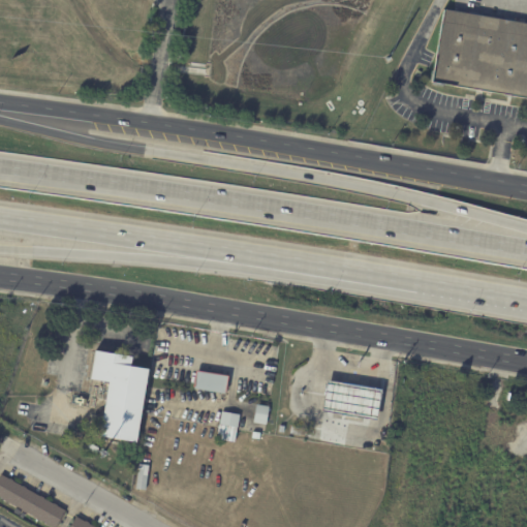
[(526,98),(429,83),(441,8),(526,23),(526,98)]
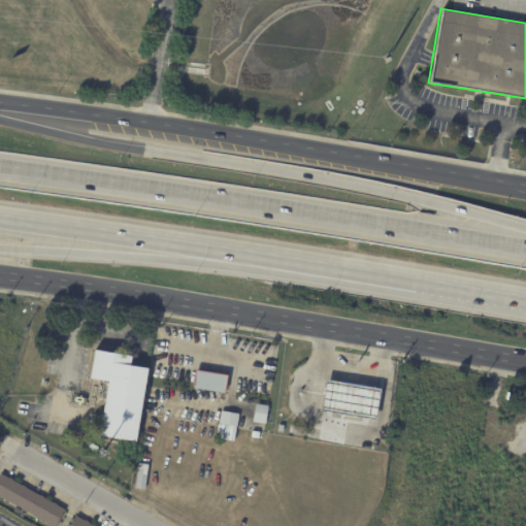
[(100,350),(133,356),(132,365),(150,368),(137,441),(101,435),(110,381),(92,377),(96,349),(100,350)]
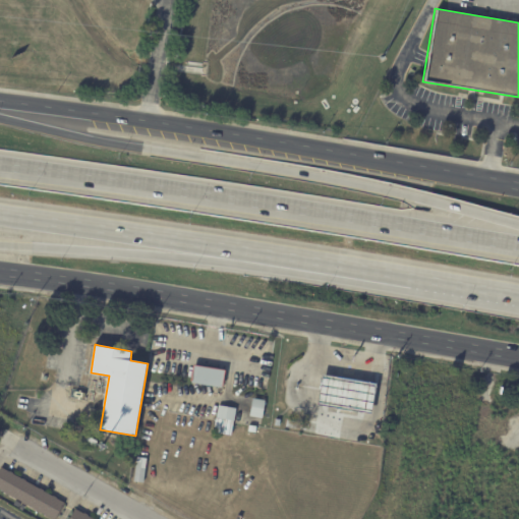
[(192,381),(195,364),(228,369),(225,387),(192,382),(192,381)]
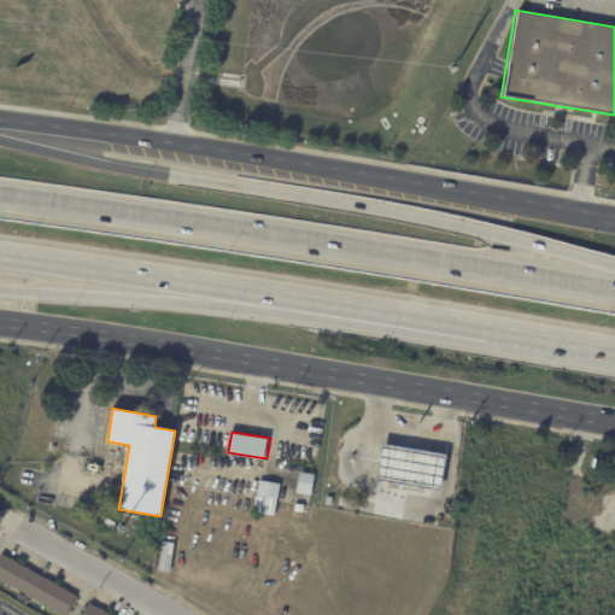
[(441,452),(378,443),(372,478),(437,487),(441,452)]
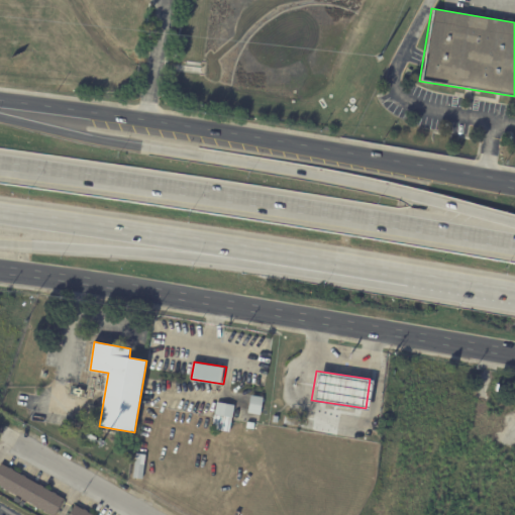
[(251,394),(264,396),(262,413),(248,412),(251,394)]
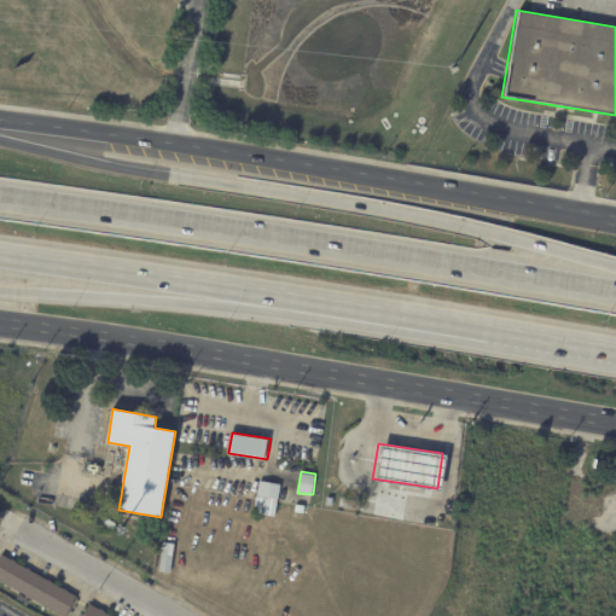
[(277,500),(273,516),(253,512),(259,480),(279,483),(277,500)]
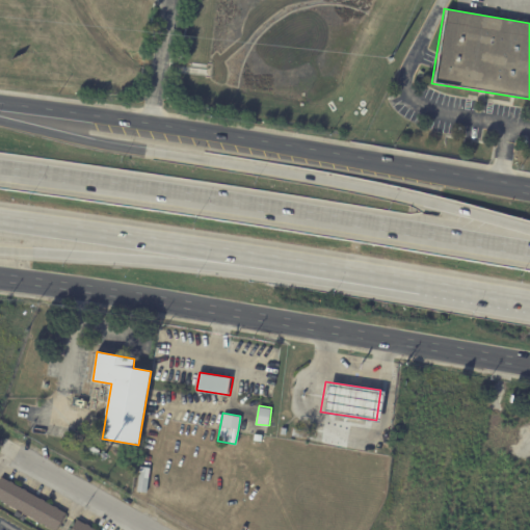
[(309,430),(314,431),(313,439),(293,435),(294,428),(309,430)]
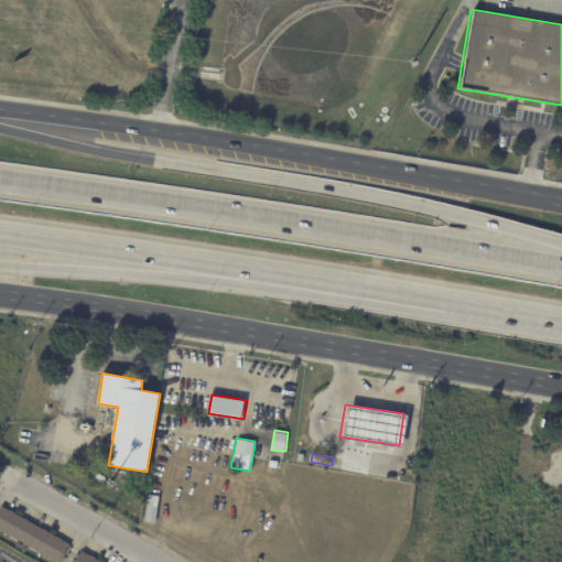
[(92,477),(95,472),(105,476),(101,483),(92,478),(92,477)]
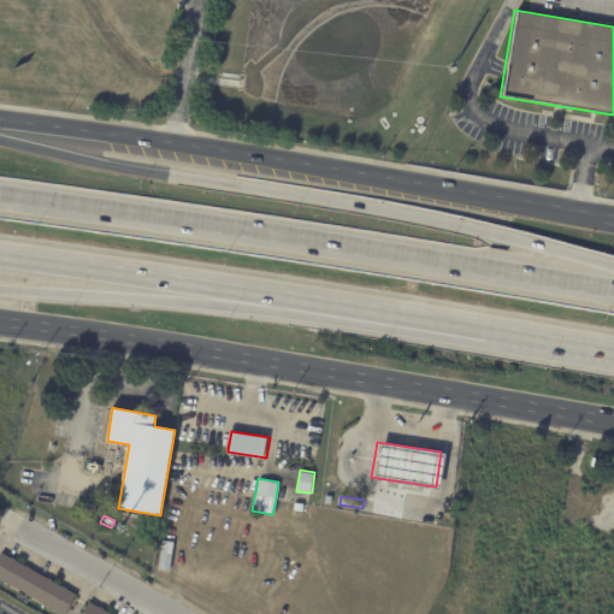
[(158,568),(161,541),(173,542),(169,571),(158,568)]
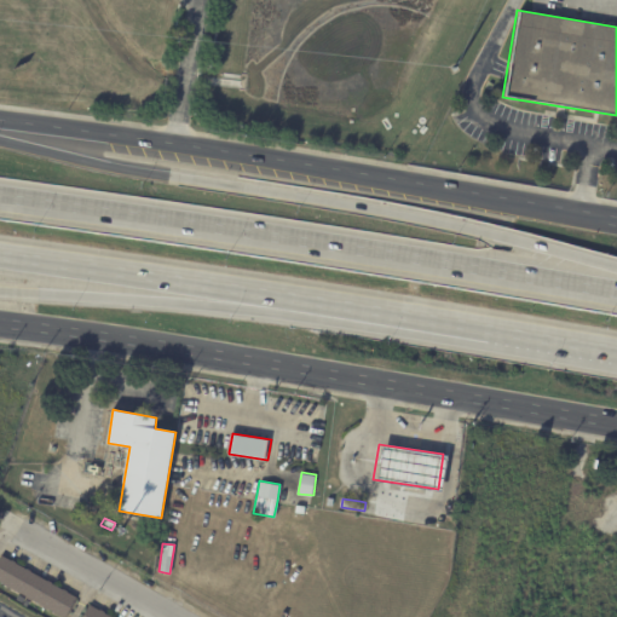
[(76,595),(65,616),(0,578),(0,554),(1,552),(11,558),(12,557),(16,559),(16,560),(27,565),(47,577),(48,577),(52,580),(63,587),(63,586),(68,588),(67,589),(78,594),(76,595)]
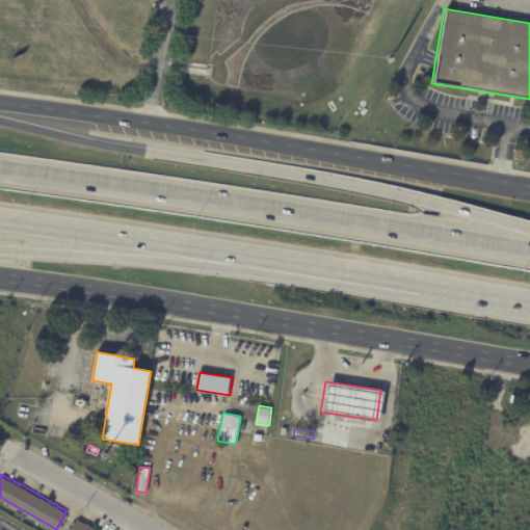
[(70,529),(78,518),(86,522),(86,521),(90,524),(101,529),(70,529)]
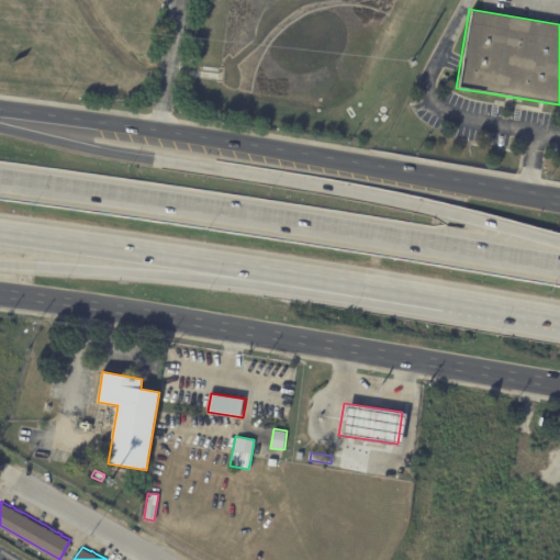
All buildings are outlined.
